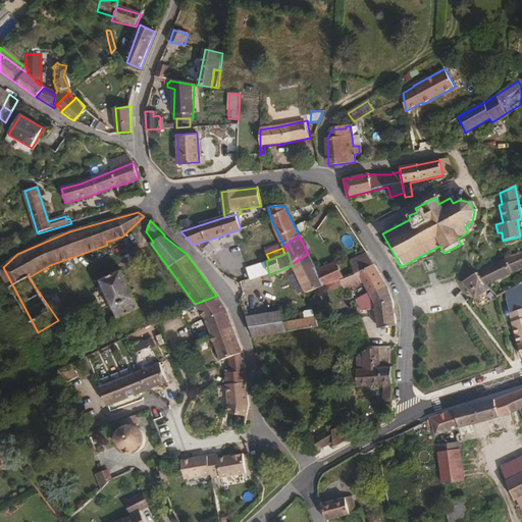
[(374,264),(366,252),(350,260),(356,274),(360,272),(374,264)]
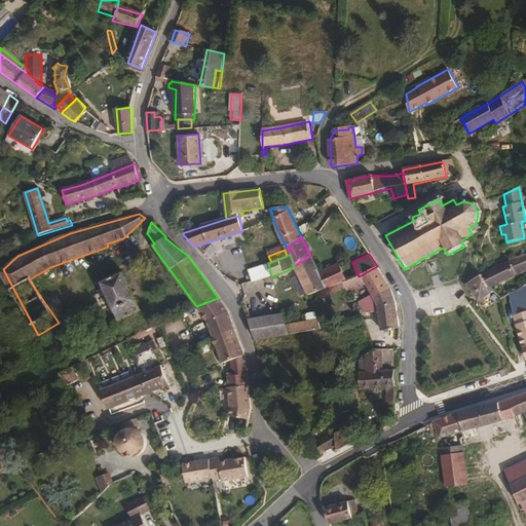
[(489,288),(525,267),(525,254),(508,261),(508,262),(481,276),(489,288)]
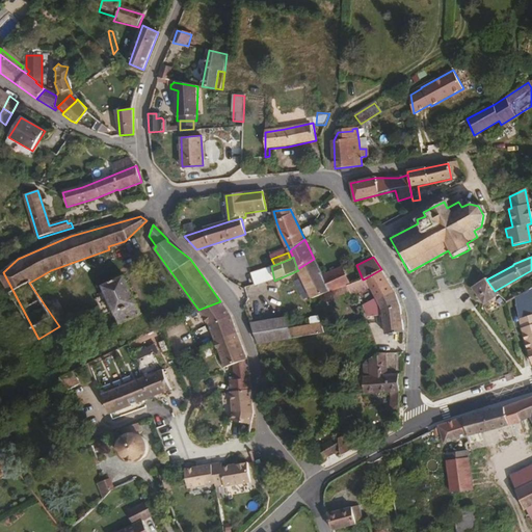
[(322,275),(314,259),(297,269),(298,270),(312,298),(329,291),(322,275)]
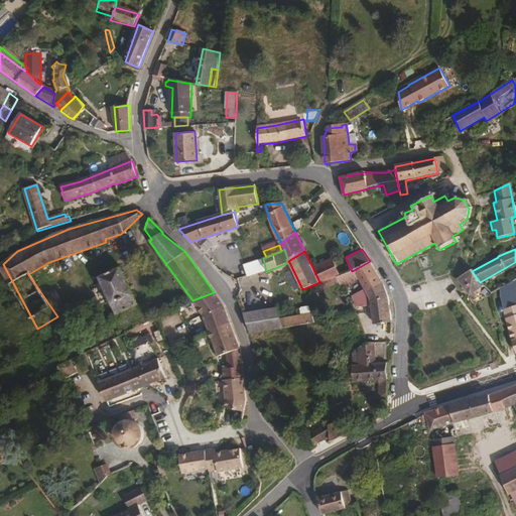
[(352,271),(346,257),(334,263),(332,259),(312,267),(319,282),(340,275),(352,271)]
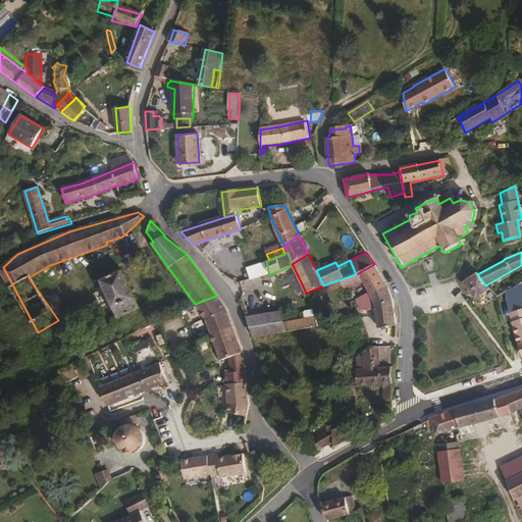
[(387,288),(374,264),(360,272),(356,274),(344,278),(347,285),(363,280),(369,292),(370,295),(387,288)]
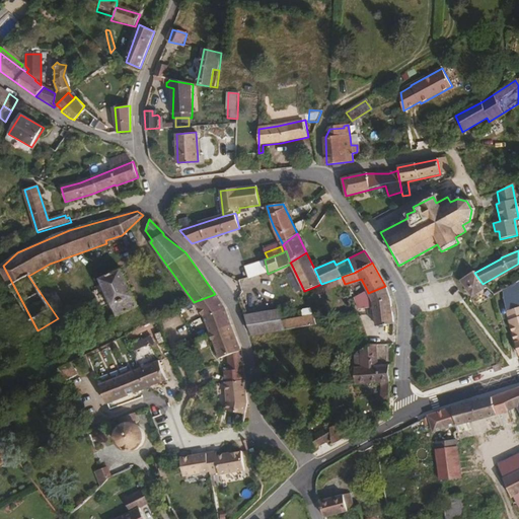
[(122,270),(101,279),(118,316),(139,306),(122,270)]
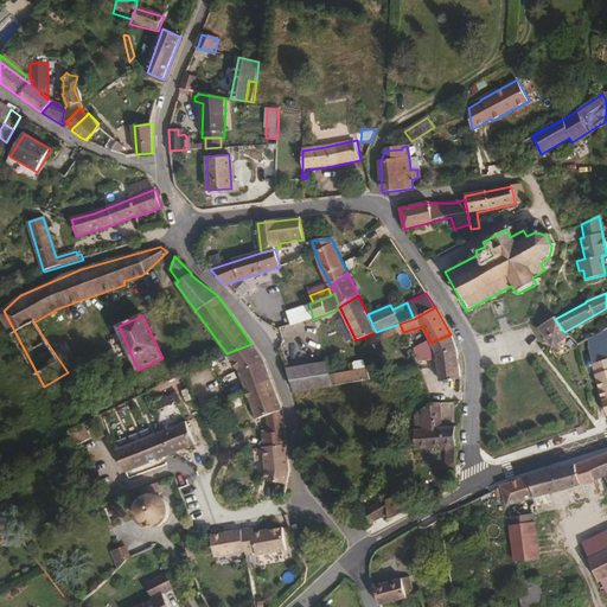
[(564,332),(555,319),(540,328),(553,346),(569,338),(564,332)]
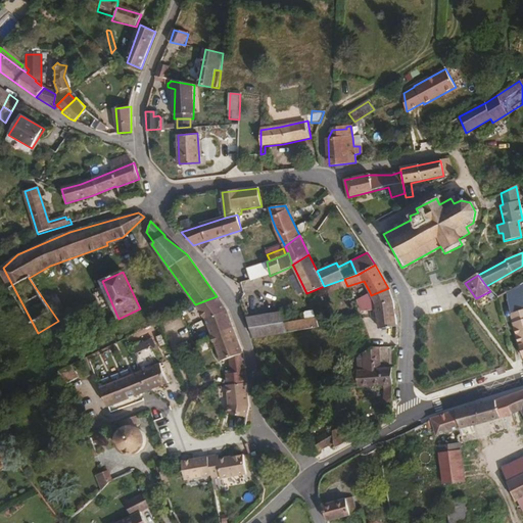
[(396,326),(393,302),(388,288),(371,295),(377,306),(380,329),(396,326)]
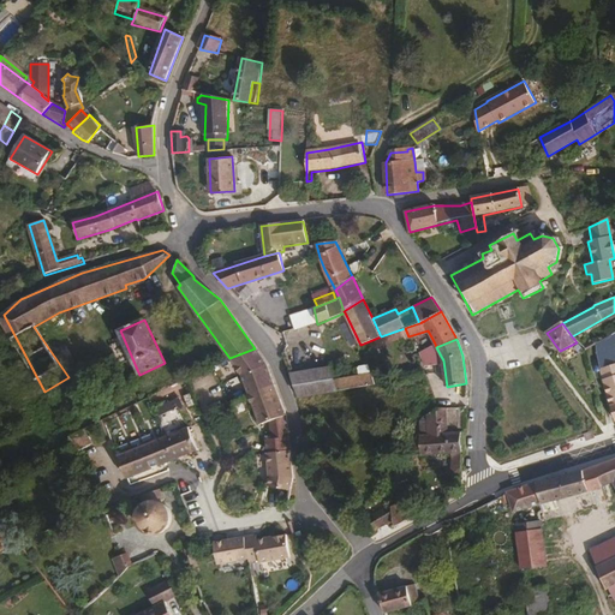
[(443,360),(436,347),(435,344),(427,348),(436,364),(443,360)]
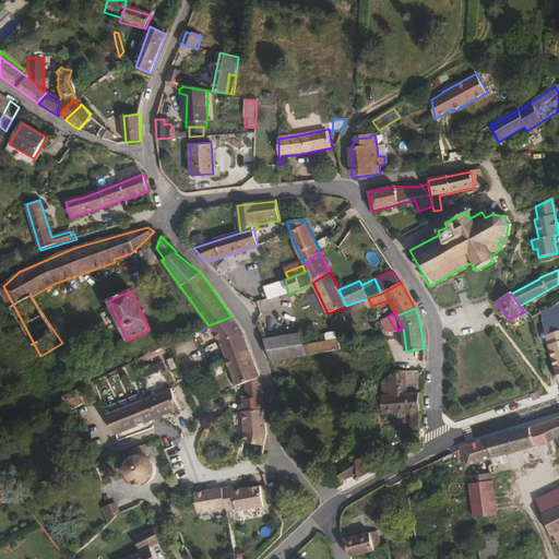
[(249,348),(244,333),(232,317),(209,325),(221,342),(227,358),(249,348)]
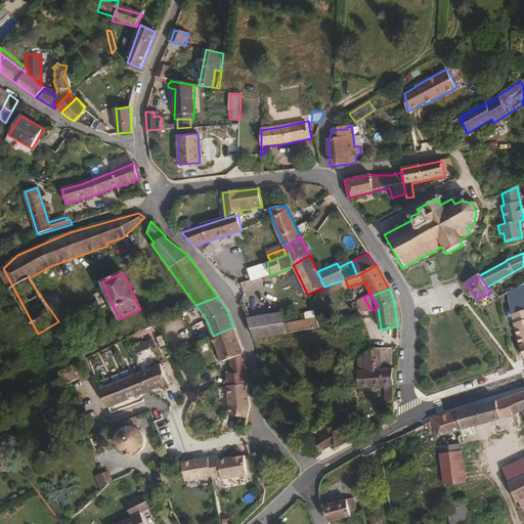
[(318,328),(308,297),(285,305),(291,323),(285,325),(280,313),(246,319),(253,338),(318,328)]
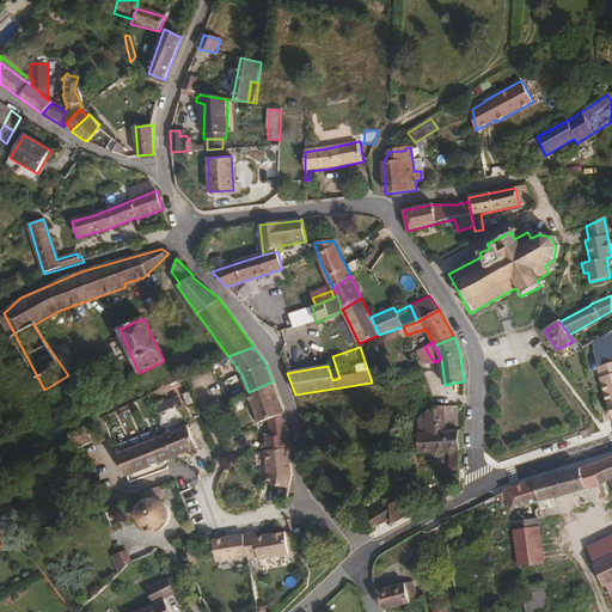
[(340,378),(332,356),(325,359),(328,366),(332,380),(340,378)]
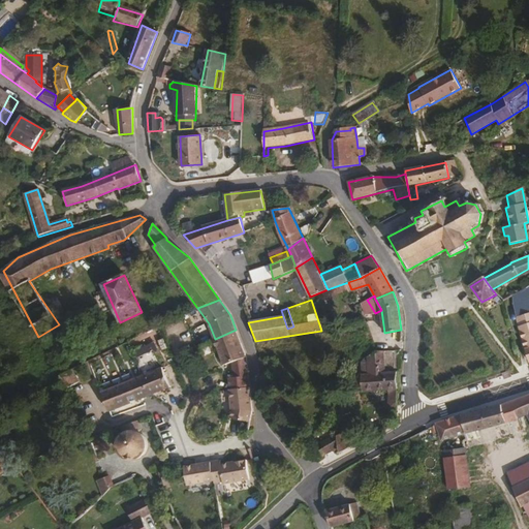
[(528,329),(528,311),(514,317),(519,333),(528,329)]
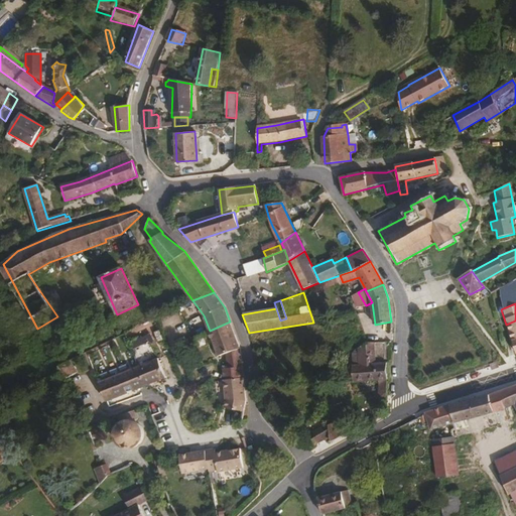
[(515,320),(506,325),(515,353),(515,320)]
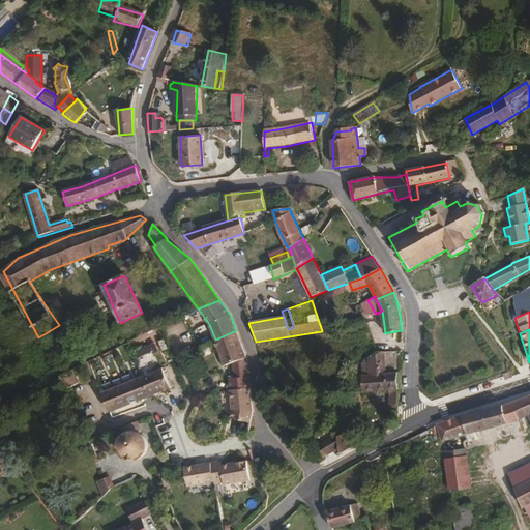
[(246,359),(236,330),(215,340),(224,364),(234,362),(246,359)]
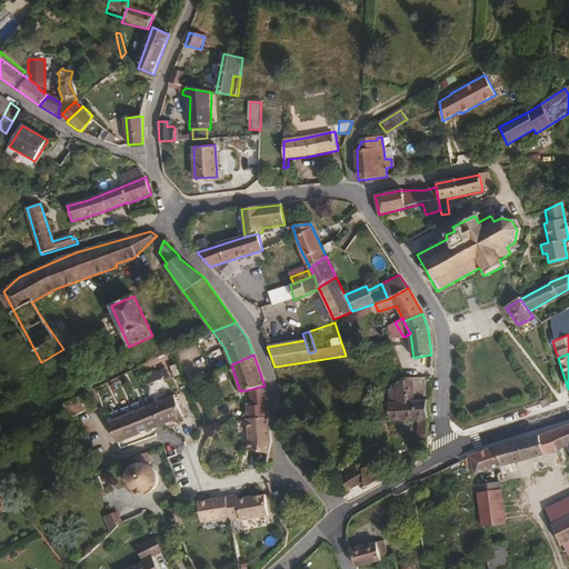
[(429,411),(427,399),(425,399),(426,378),(407,378),(406,395),(396,395),(396,402),(377,405),(380,420),(390,419),(390,423),(419,419),(428,418),(429,411)]
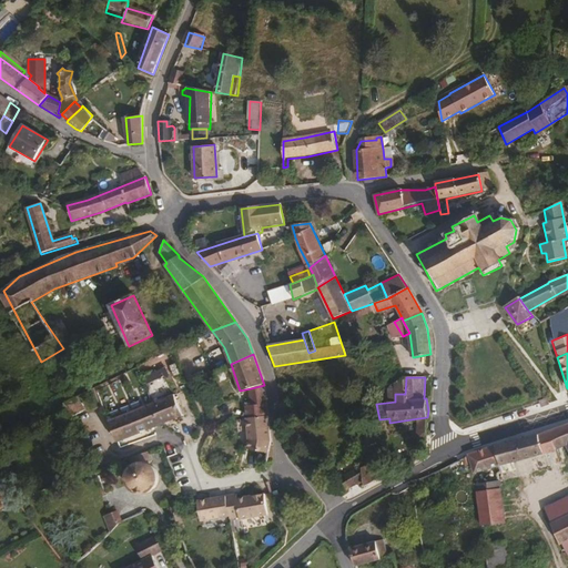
[(269,415),(265,386),(264,385),(251,388),(251,405),(245,405),(246,418),(269,415)]
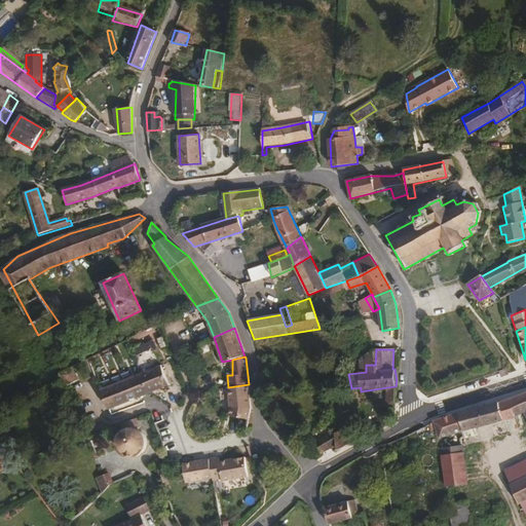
[(170,383),(161,365),(141,373),(149,392),(170,383)]
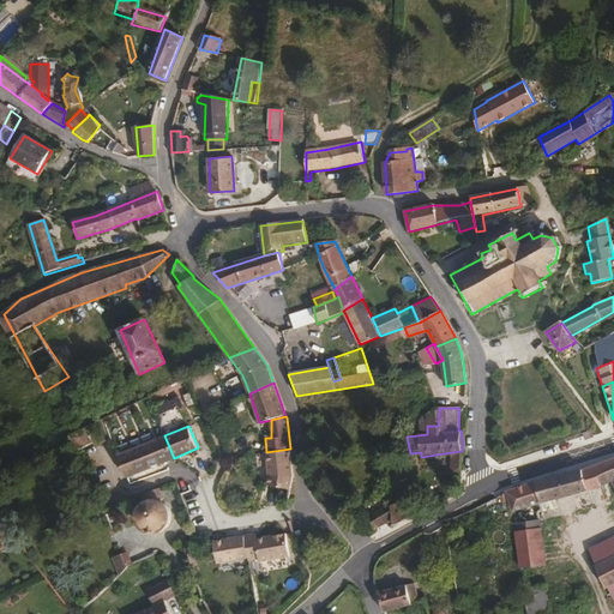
[(91,445),(83,429),(68,437),(77,452),(91,445)]
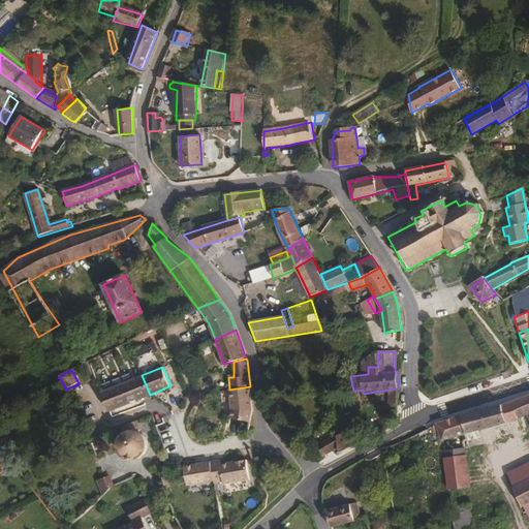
[(509,371),(502,373),(504,379),(511,377),(509,371)]
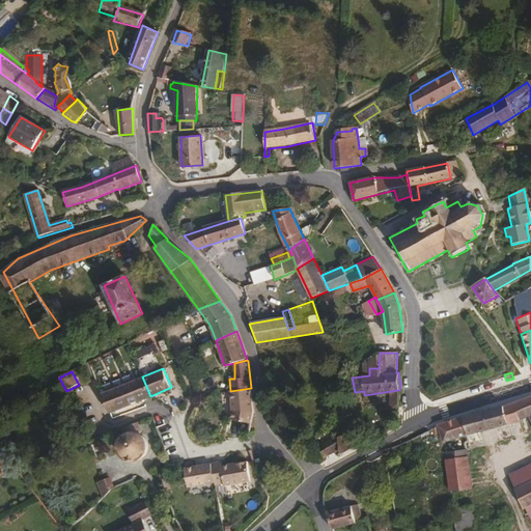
[(110,414),(150,396),(142,376),(101,394),(110,414)]
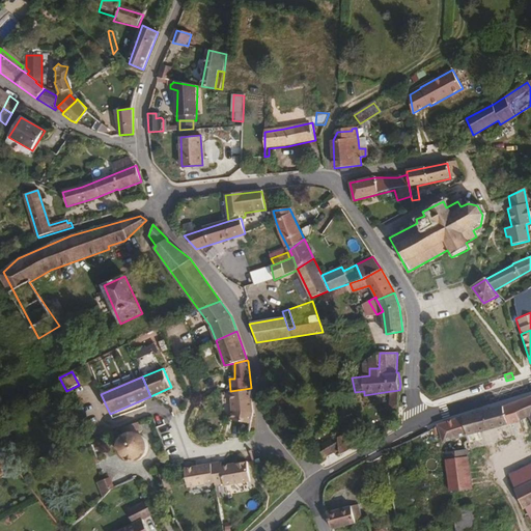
[(254,411),(251,388),(230,391),(232,412),(231,419),(252,422),(254,411)]
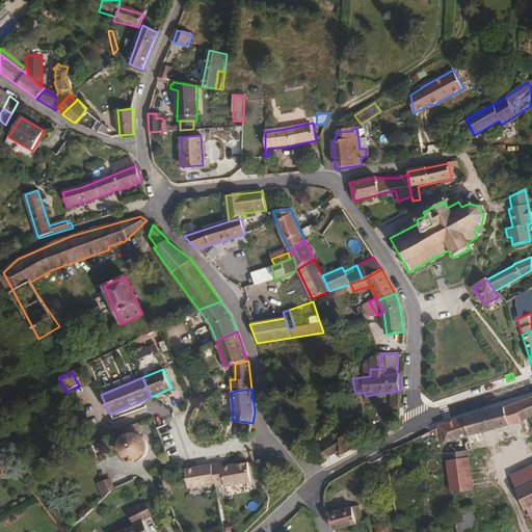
[(399,409),(400,391),(392,392),(391,409),(399,409)]
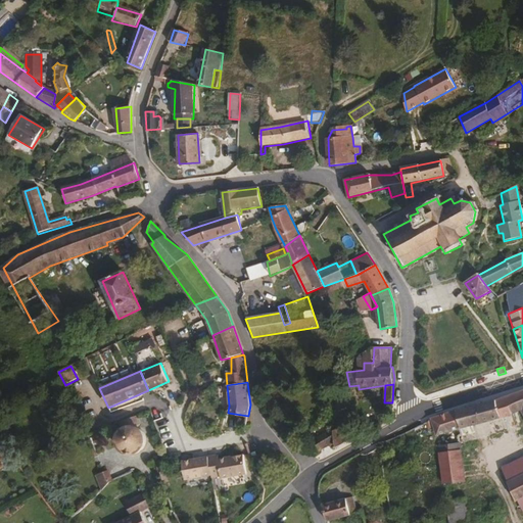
[(522,391),(482,403),(432,419),(438,436),(522,412),(522,414),(522,476),(509,483),(516,503),(518,501),(522,498),(522,391)]
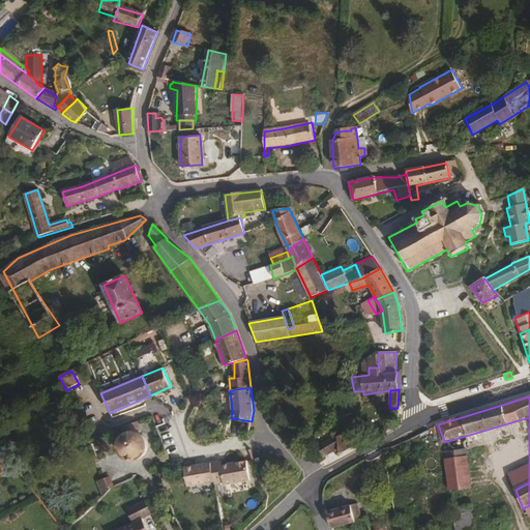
[(146,450),(146,446),(145,441),(143,438),(140,435),(142,432),(138,422),(122,429),(123,433),(119,439),(117,443),(117,446),(117,450),(119,453),(122,458),(127,461),(130,461),(135,461),(138,460),(141,458),(144,453),(146,450)]
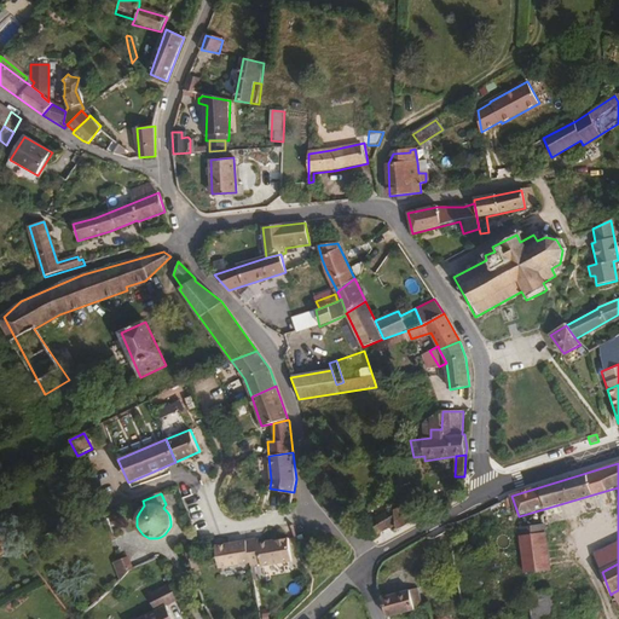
[(416,520),(409,504),(395,512),(394,509),(374,520),(380,530),(392,525),(394,530),(398,527),(399,528),(416,520)]
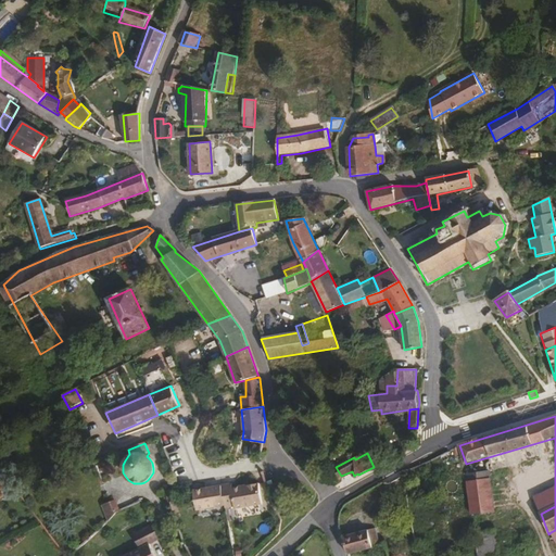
[(492,513),(487,470),(466,472),(472,515),(492,513)]
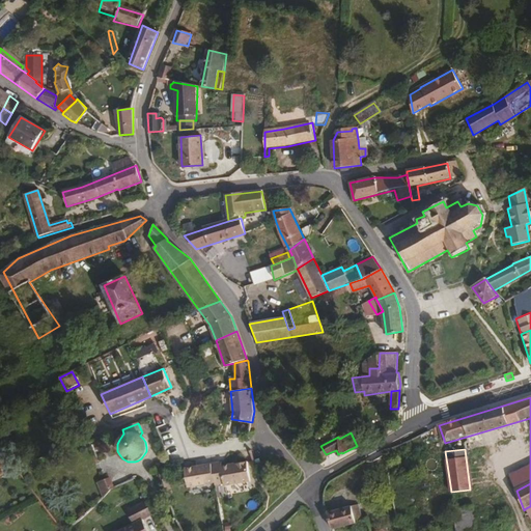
[(249,480),(247,460),(221,464),(221,460),(211,462),(214,480),(214,482),(223,481),(223,484),(249,480)]
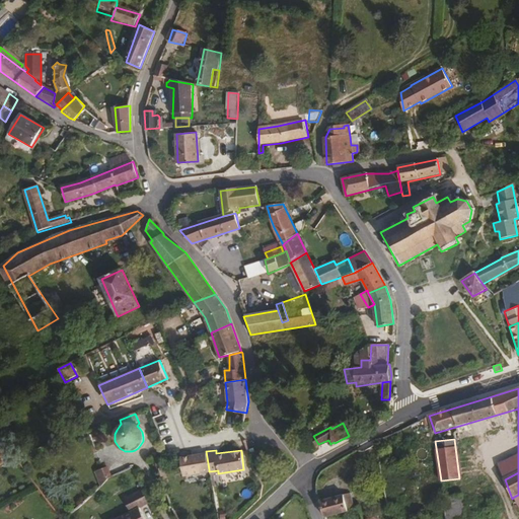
[(209,469),(206,451),(180,456),(182,473),(209,469)]
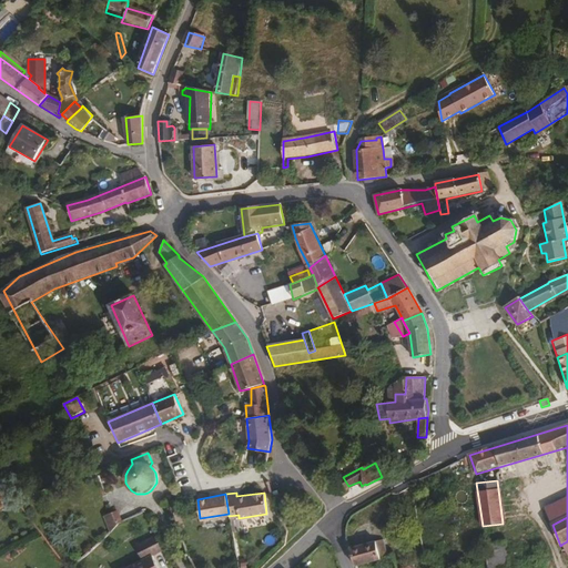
[(553,525),(567,517),(567,501),(547,513),(553,525)]
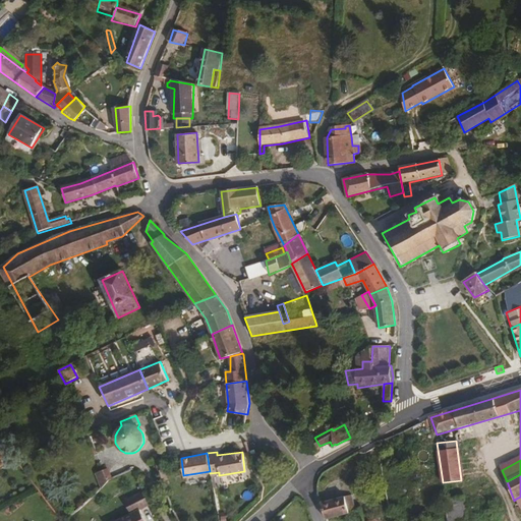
[(95,475),(100,486),(113,481),(108,469),(95,475)]
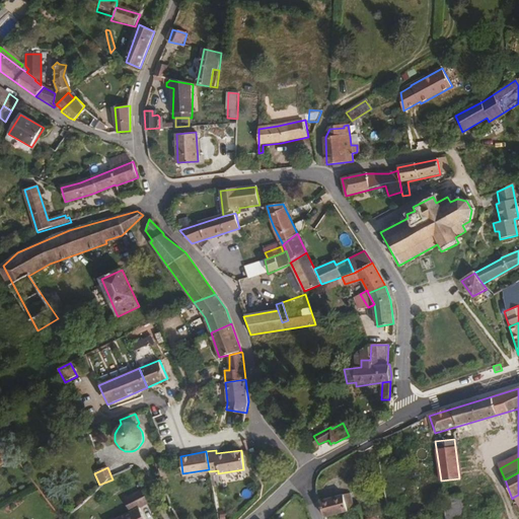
[(354,508),(349,492),(320,501),(324,517),(354,508)]
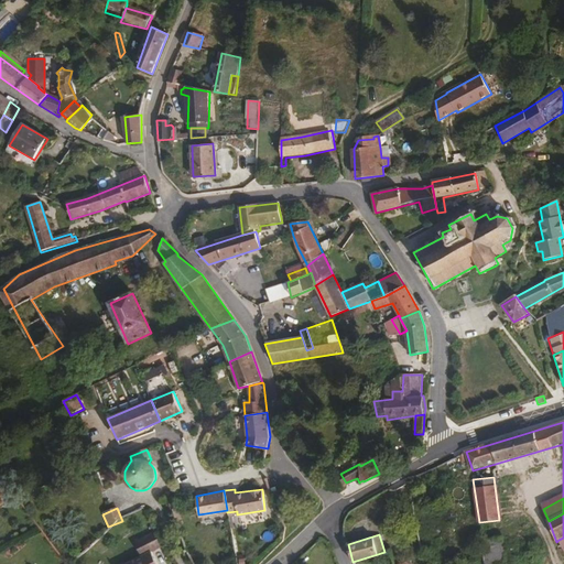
[(505,563),(505,540),(485,541),(485,563),(505,563)]
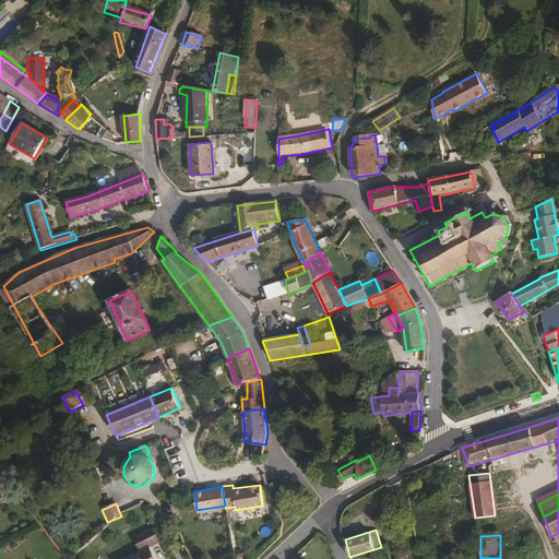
[(155,558),(149,547),(125,558),(155,558)]
